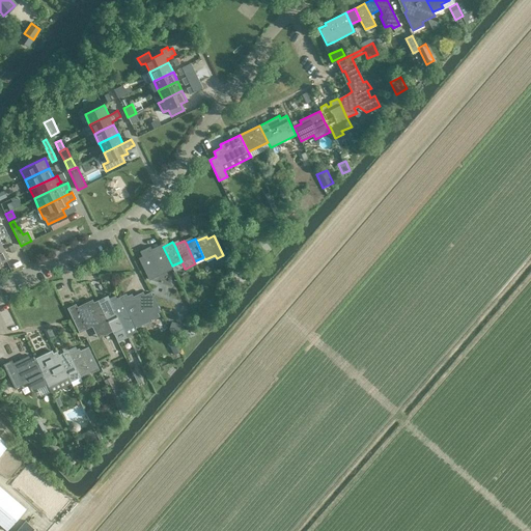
[(261,242),(256,249),(263,255),(270,248),(261,242)]
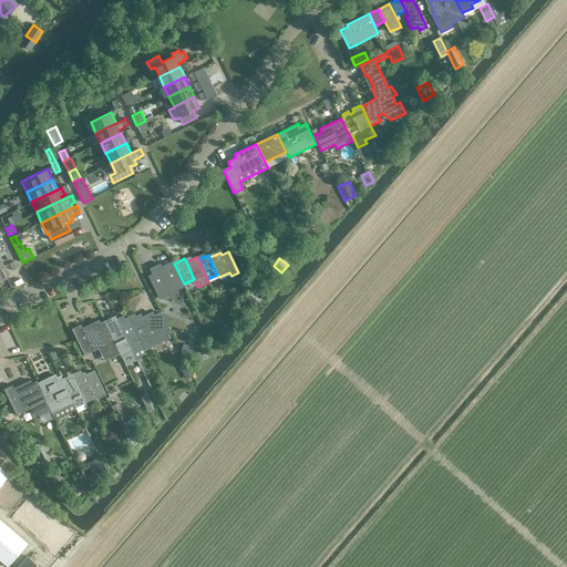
[(161,263),(150,268),(154,277),(150,279),(160,298),(184,286),(184,284),(174,264),(173,260),(162,266),(161,263)]
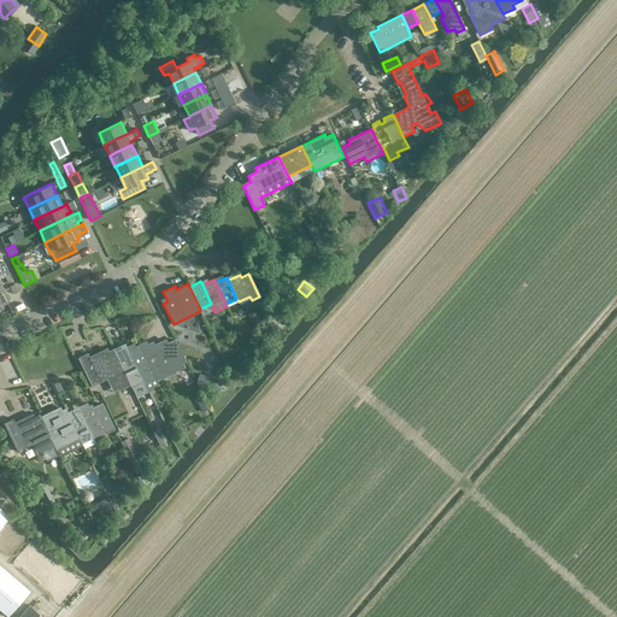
[(5,289),(0,291),(0,305),(11,300),(5,289)]
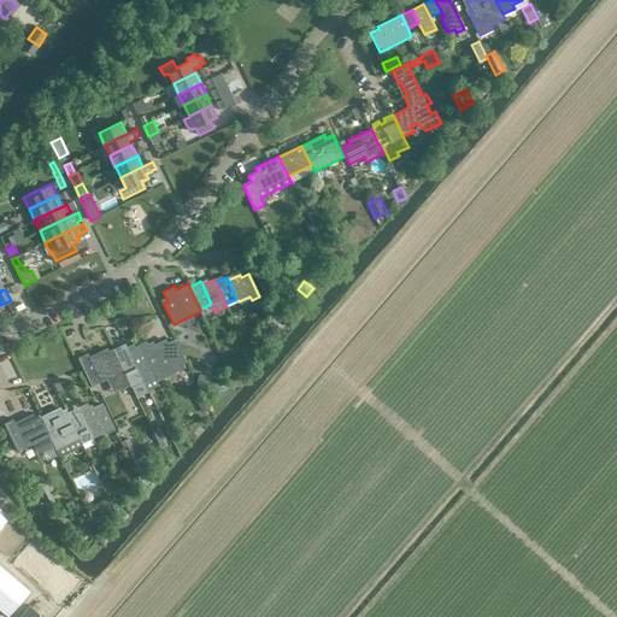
[(276,305),(266,310),(275,328),(277,327),(278,329),(287,325),(276,305)]
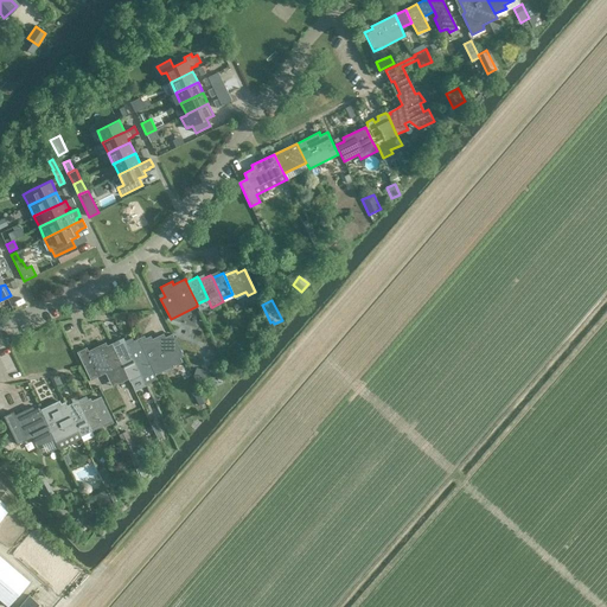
[(145,334),(138,338),(157,377),(179,365),(164,334),(153,340),(152,337),(147,339),(145,334)]
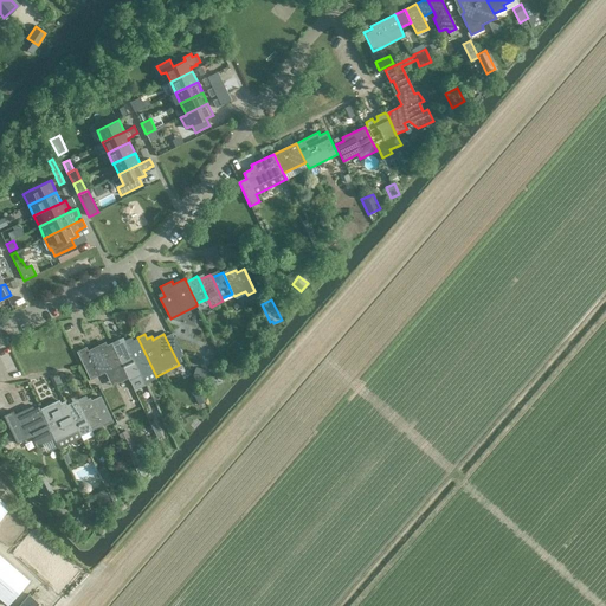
[(121,342),(114,346),(122,363),(136,392),(147,386),(126,341),(124,340),(123,337),(118,339),(121,342)]
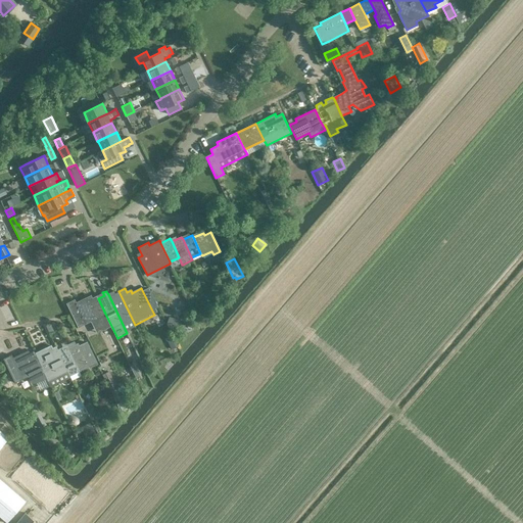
[(114,291),(108,294),(127,332),(136,328),(135,325),(119,291),(115,293),(114,291)]
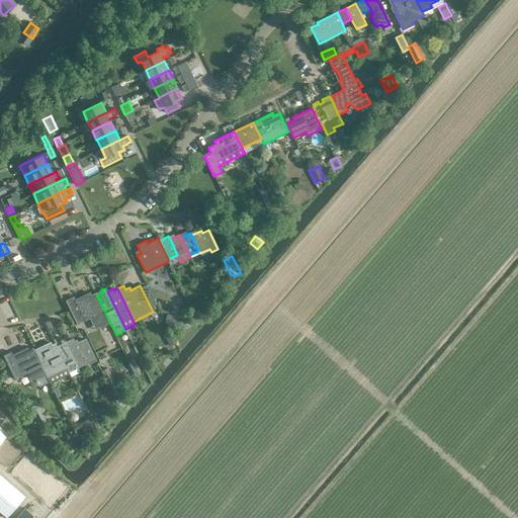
[(74,296),(66,300),(76,322),(83,318),(93,313),(94,316),(104,312),(104,311),(97,295),(95,292),(86,297),(85,294),(75,299),(74,296)]
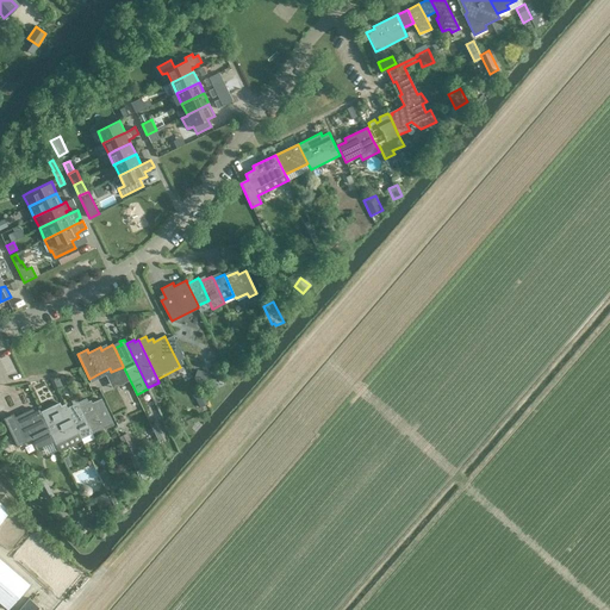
[(197,369),(194,378),(199,388),(205,386),(210,373),(197,369)]
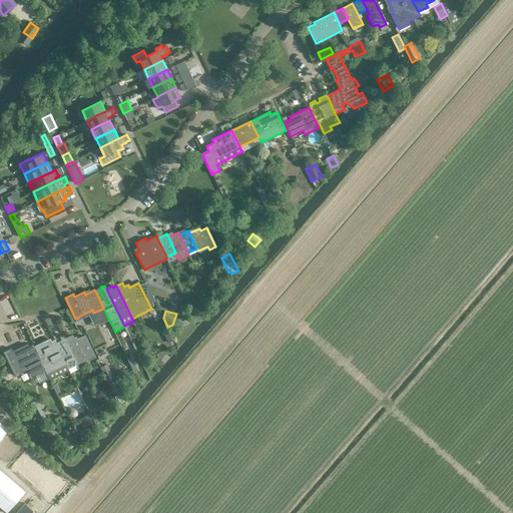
[(168,329),(162,332),(168,344),(174,341),(168,329)]
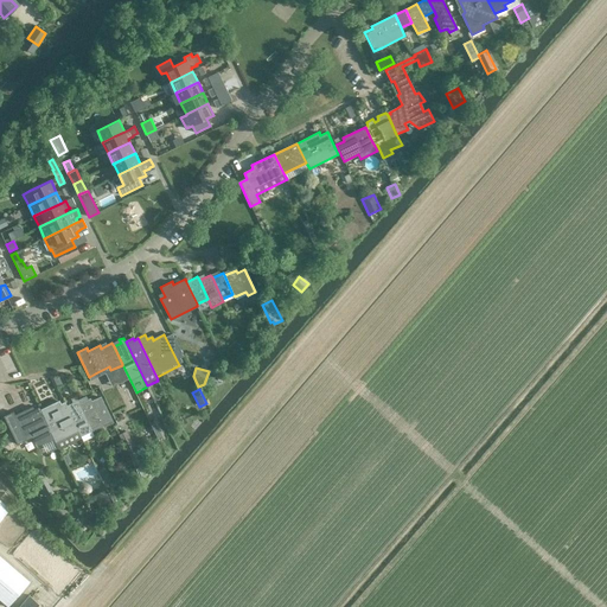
[(66,406),(77,427),(76,427),(81,436),(93,430),(78,403),(80,403),(77,400),(76,395),(71,397),(72,402),(66,406)]
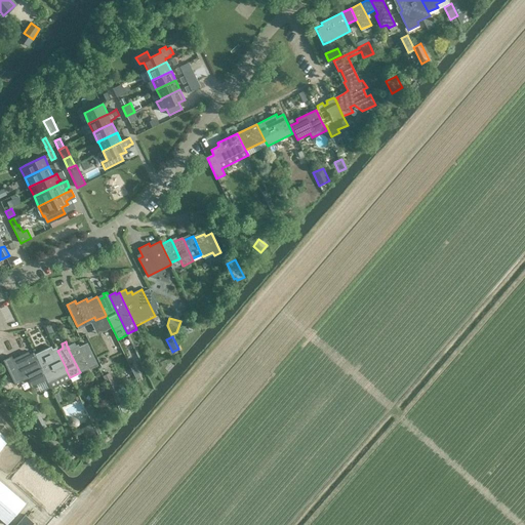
[(69,349),(68,349),(80,372),(88,368),(89,369),(97,365),(95,360),(87,344),(80,347),(78,344),(69,349)]
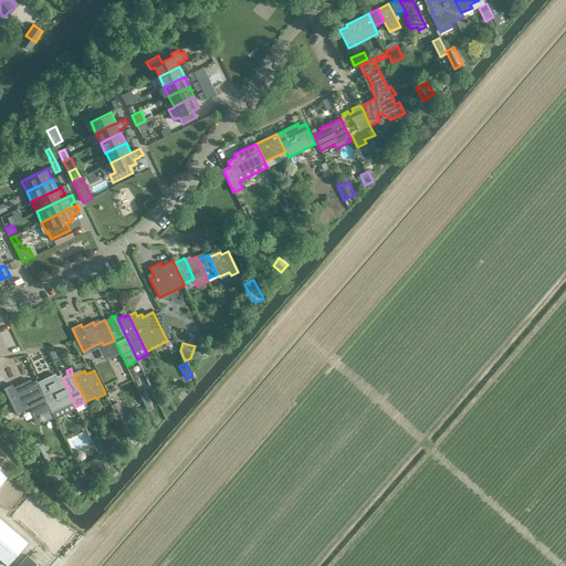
[(38,383),(48,402),(55,419),(76,409),(75,407),(71,398),(72,398),(62,378),(61,375),(50,380),(49,377),(38,383)]
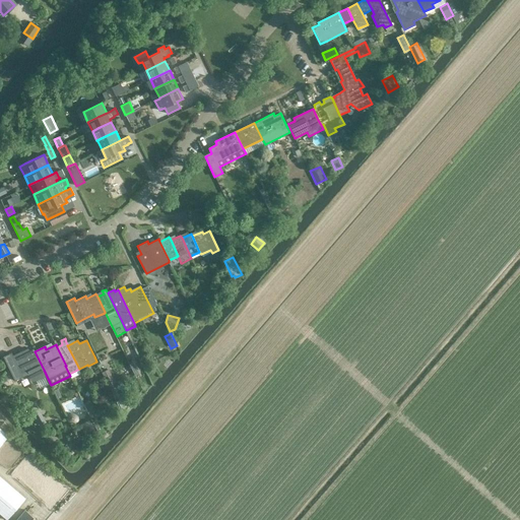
[(11,352),(3,356),(14,381),(22,377),(27,375),(29,378),(30,380),(34,381),(36,381),(37,380),(46,376),(50,385),(51,385),(44,370),(35,351),(34,348),(29,350),(27,348),(22,350),(12,355),(11,352)]
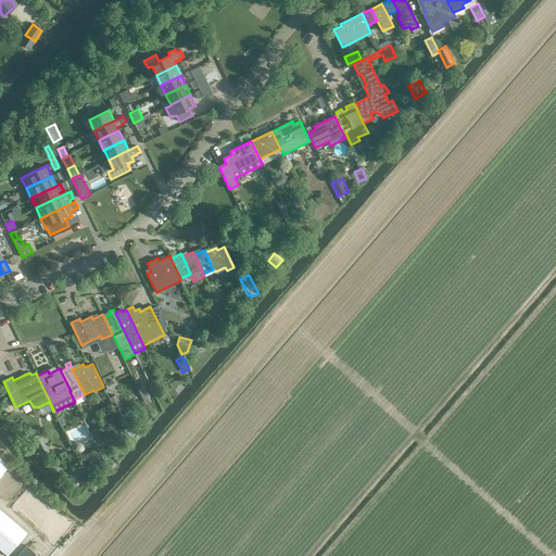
[(117,394),(109,399),(125,430),(128,438),(129,441),(135,437),(135,436),(136,436),(133,427),(134,426),(117,394)]
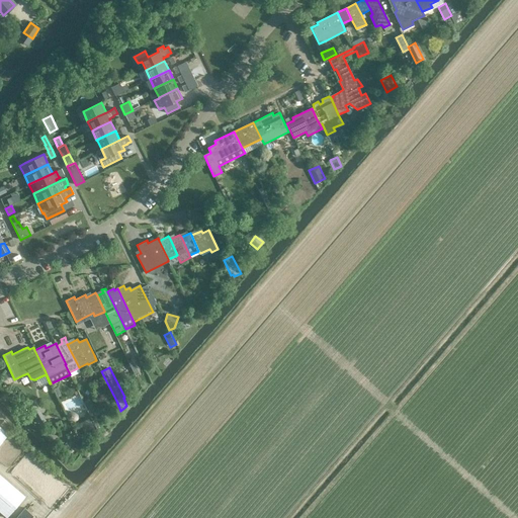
[(0,512),(6,517),(7,517),(25,497),(0,475),(0,512)]
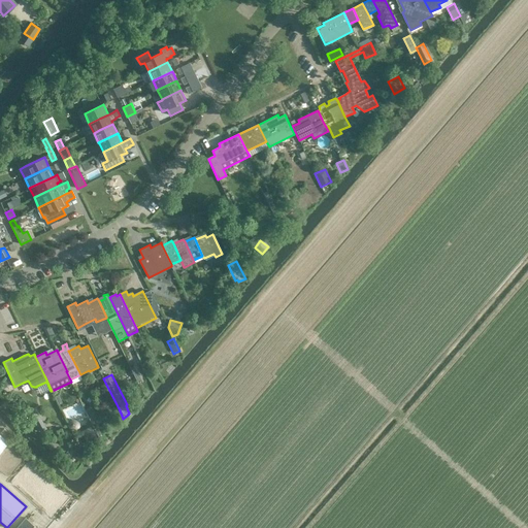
[(15,527),(36,527),(25,518),(15,527)]
